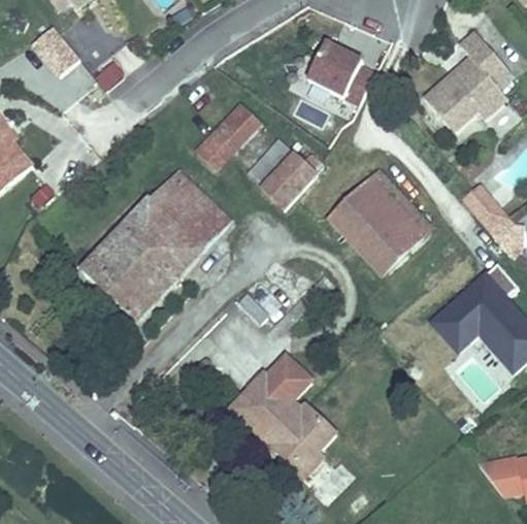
[(52,0),(59,9),(70,0),(72,0),(76,7),(85,0),(52,0)]
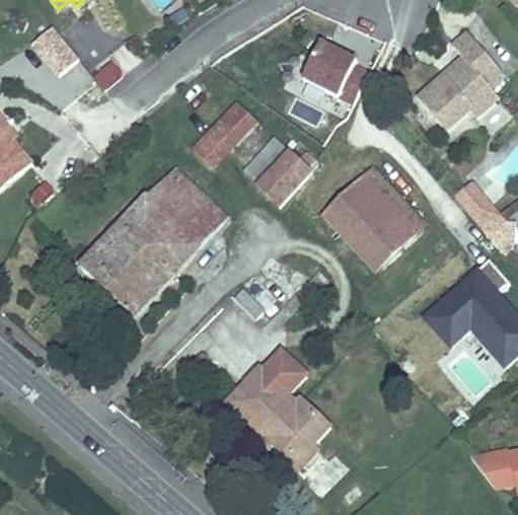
[(56,77),(78,57),(51,25),(27,46),(56,77)]
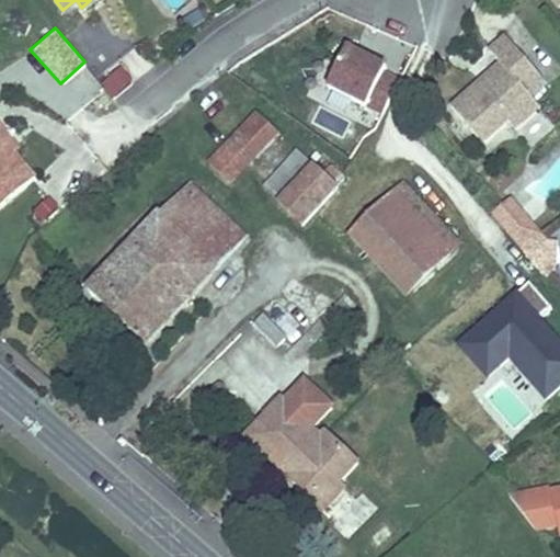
[(484,82),(481,77),(450,103),(482,139),(507,117),(515,125),(539,104),(530,93),(547,80),(506,34),(490,47),(501,60),(486,74),(490,78),(484,82)]
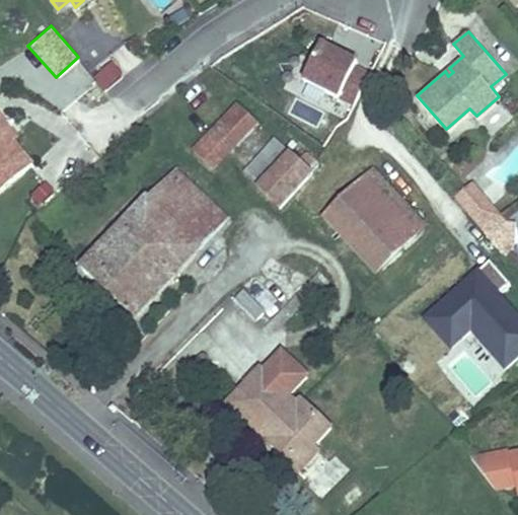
[(363,77),(350,73),(357,54),(317,39),(301,81),(354,101),(363,77)]
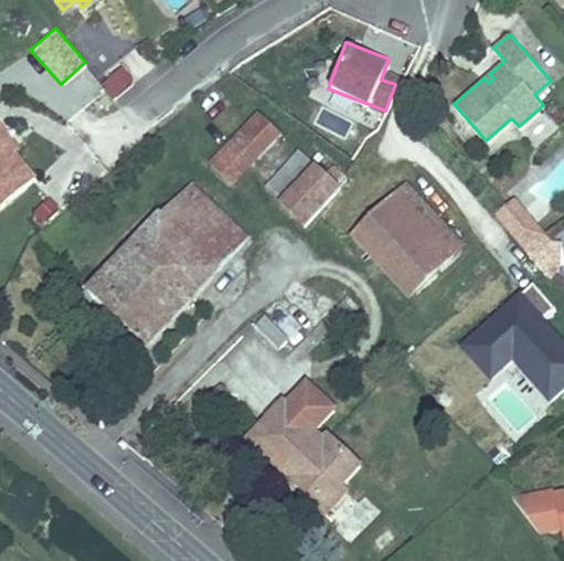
[(100,77),(108,94),(134,82),(126,65),(100,77)]
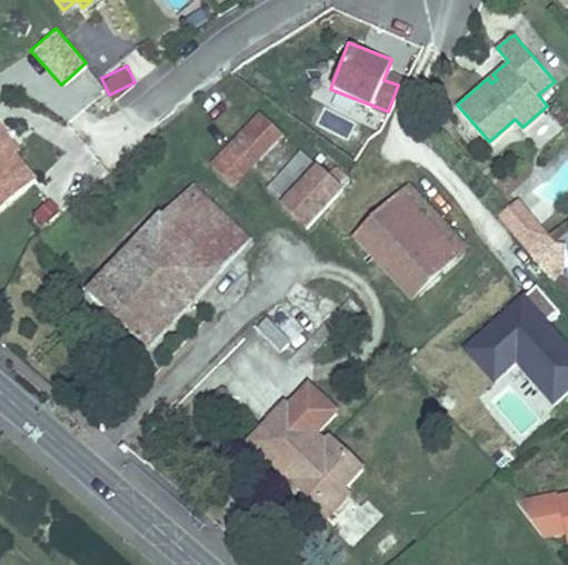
[(229,145),(249,164),(281,130),(261,110),(229,145)]
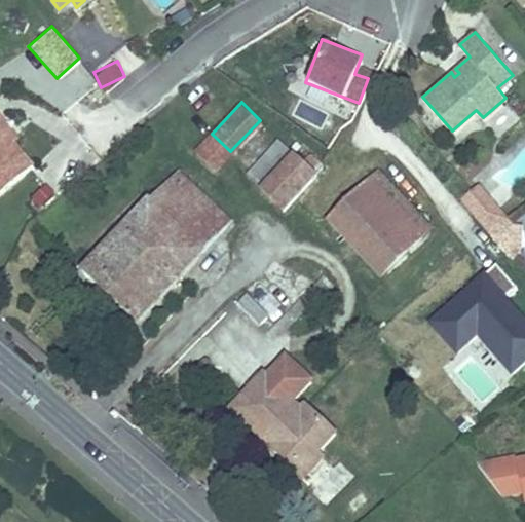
[(0,190),(33,163),(0,123),(0,115),(0,190)]
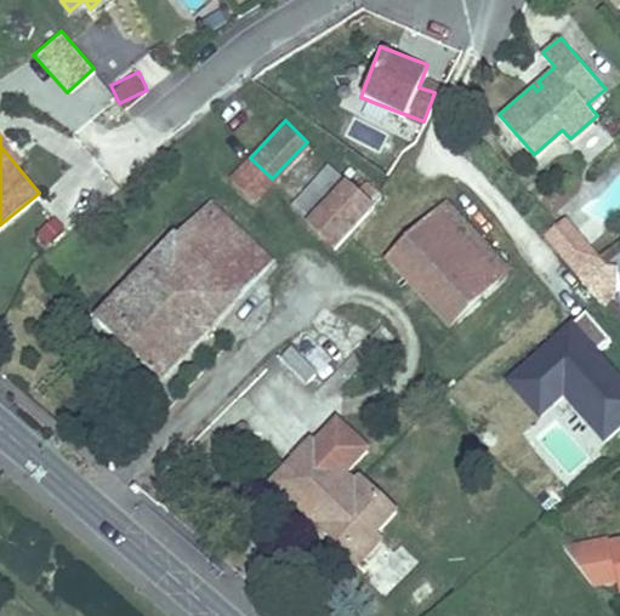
[(251,200),(272,178),(250,158),(240,166),(235,161),(223,174),(251,200)]
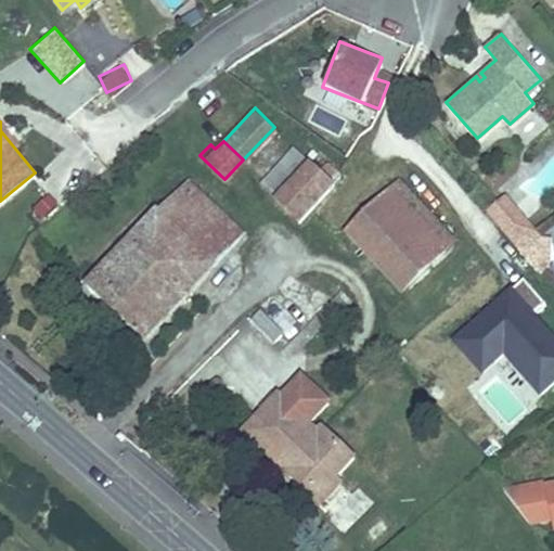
[(259,181),(279,199),(312,162),(294,144),(259,181)]
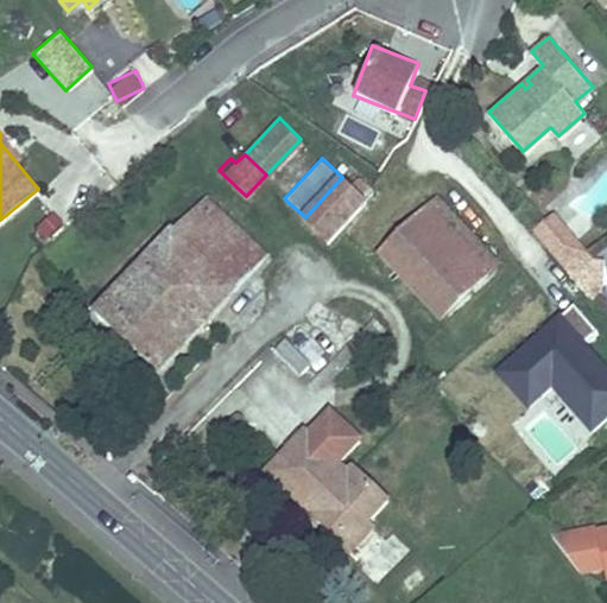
[(342,177),(305,217),(303,219),(327,241),(366,200),(365,198),(373,190),(359,176),(351,185),(342,177)]
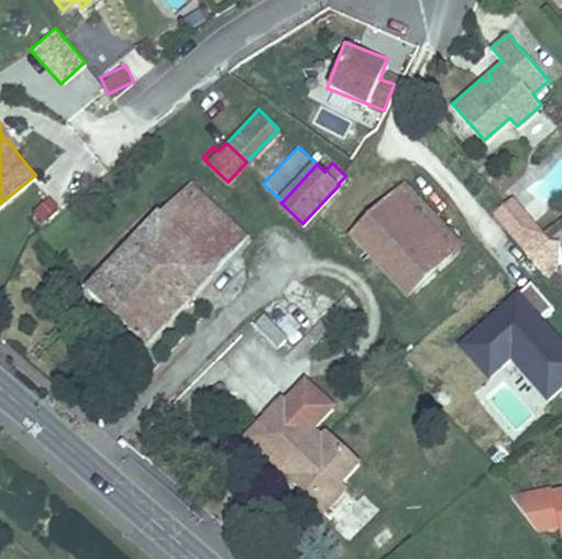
[(404,179),(396,187),(454,247),(462,240),(404,179)]
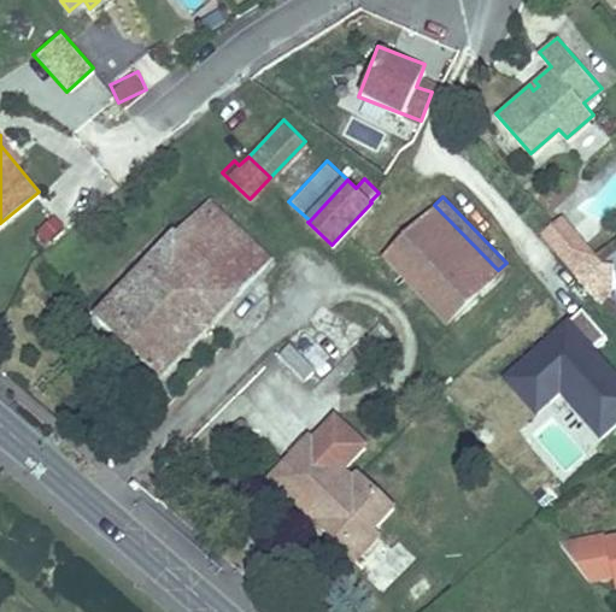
[(172,237),(234,295),(268,259),(206,201),(172,237)]
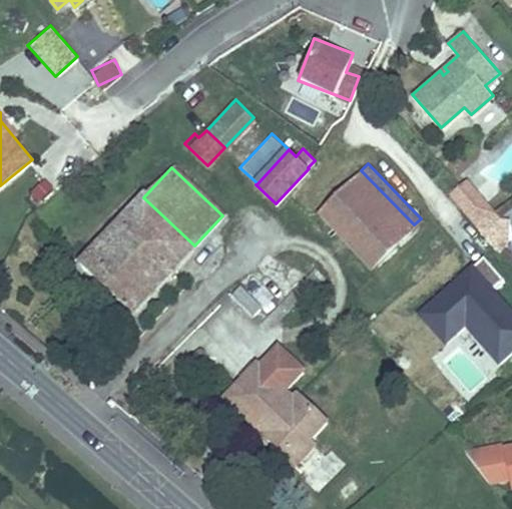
[(414,224),(361,170),(321,209),(374,265),(414,224)]
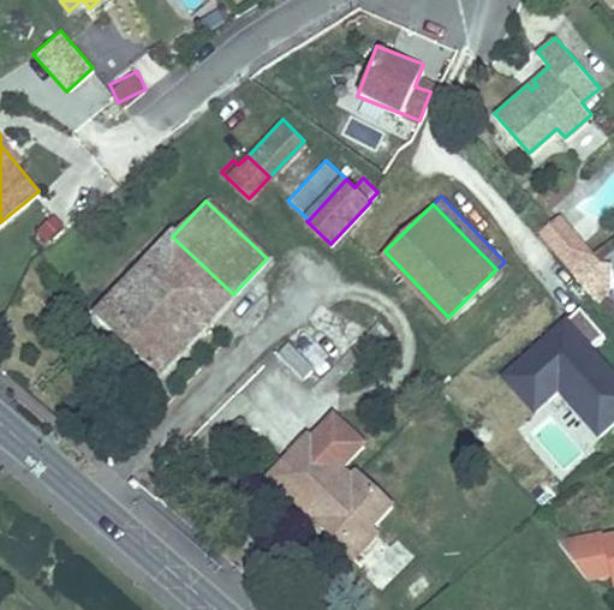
[(172,237),(147,263),(208,322),(233,294),(172,237)]
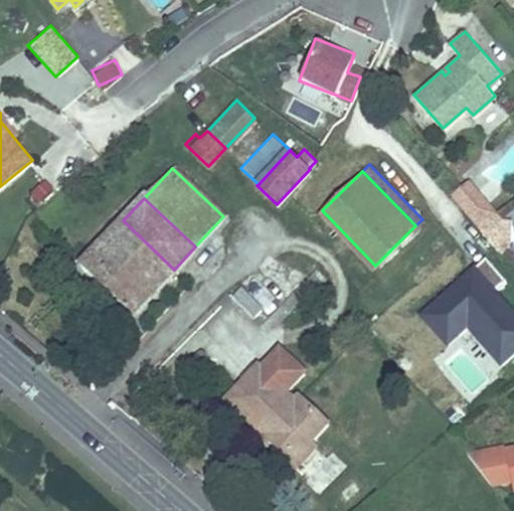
[(496,223),(502,217),(497,211),(479,226),(494,243),(500,238),(494,231),(496,223)]
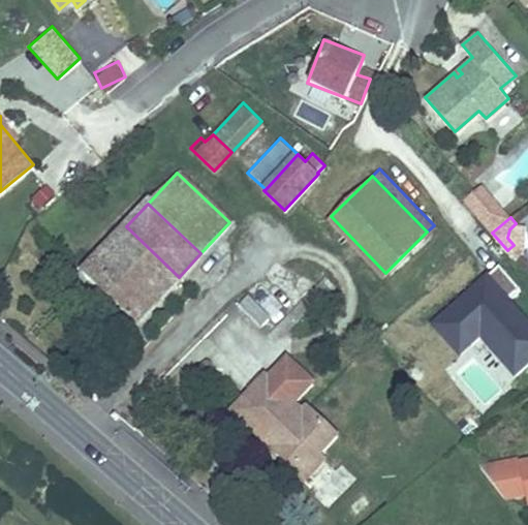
[(525,224),(516,223),(509,229),(507,238),(514,245),(507,250),(516,259),(524,246),(525,224)]
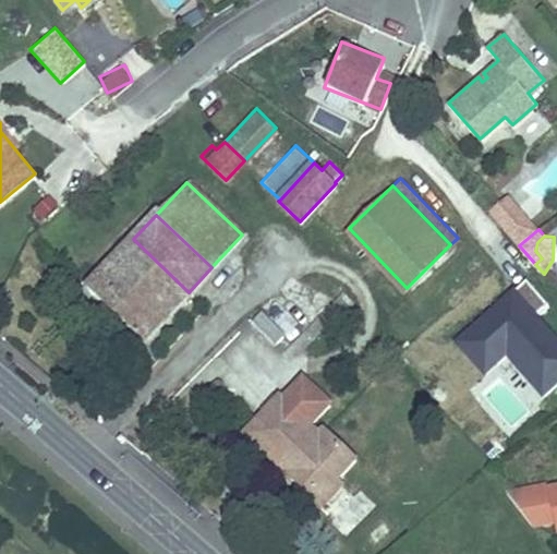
[(189,292),(133,239),(88,287),(146,340),(191,293),(189,292)]
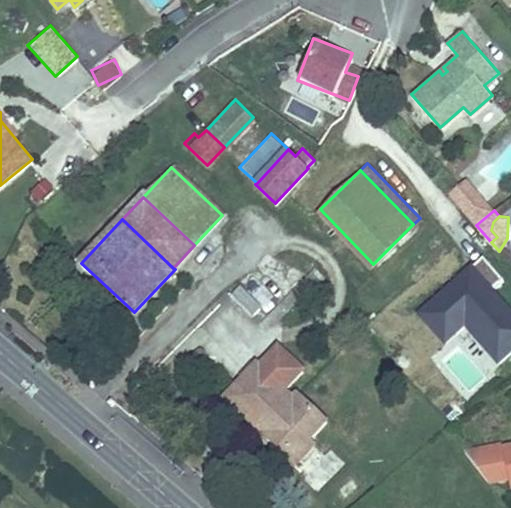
[(496,364),(510,351),(510,306),(493,286),(502,278),(482,253),(414,309),(441,343),(464,325),(496,364)]
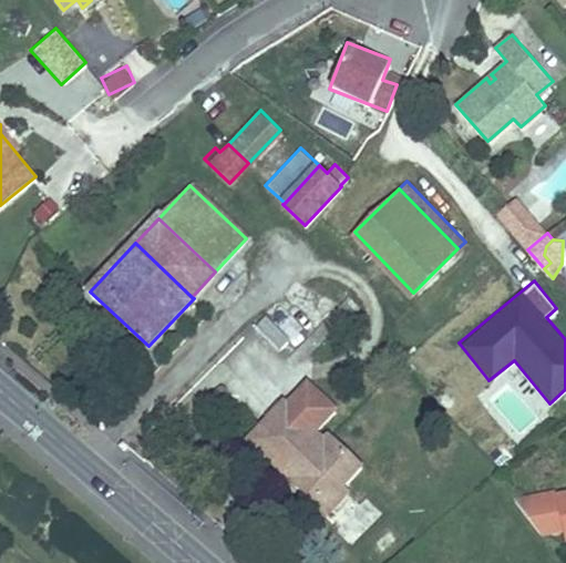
[(265,315),(254,325),(278,349),(289,338),(265,315)]
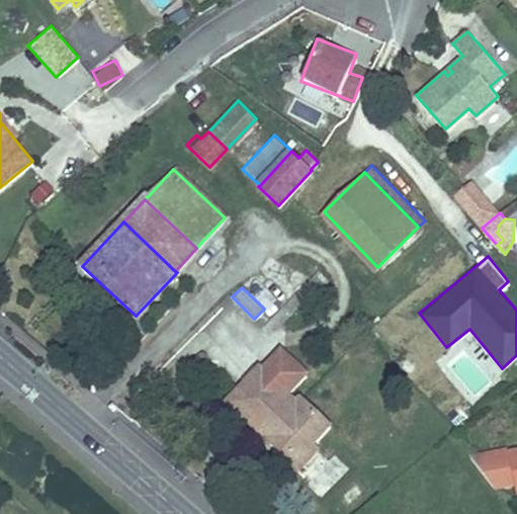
[(276,439),(271,443),(287,457),(306,437),(313,443),(331,424),(302,397),(294,404),(285,396),(307,372),(281,349),(263,369),(260,367),(233,397),(254,417),(251,421),(249,422),(267,438),(271,434),(276,439)]
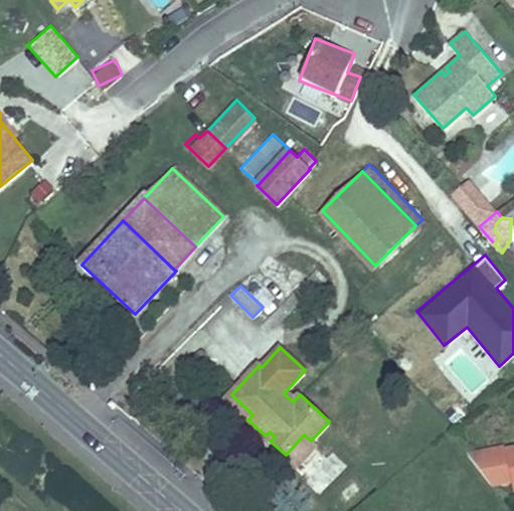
[(227,398),(249,418),(252,414),(231,394),(227,398)]
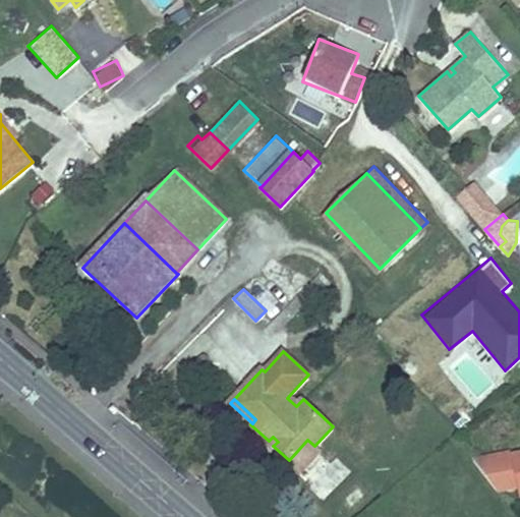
[(269,441),(273,446),(278,442),(273,437),(269,441)]
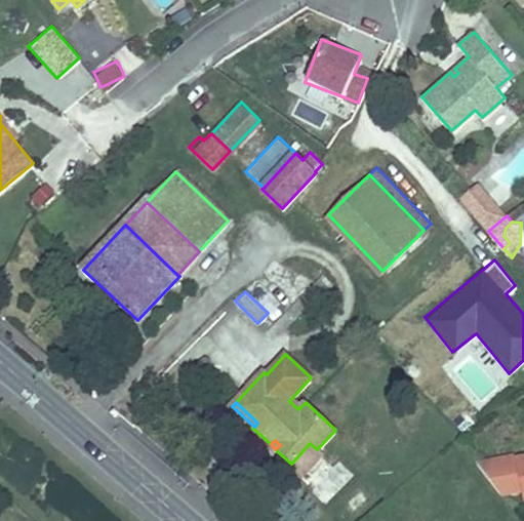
[(320,452),(317,449),(310,443),(291,464),(301,473),(320,452)]
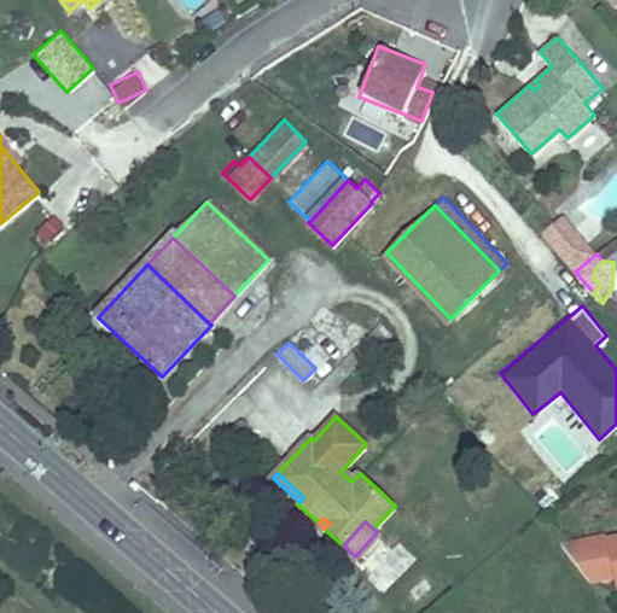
[(616,535),(606,537),(605,532),(557,542),(588,579),(615,574),(616,585),(616,535)]
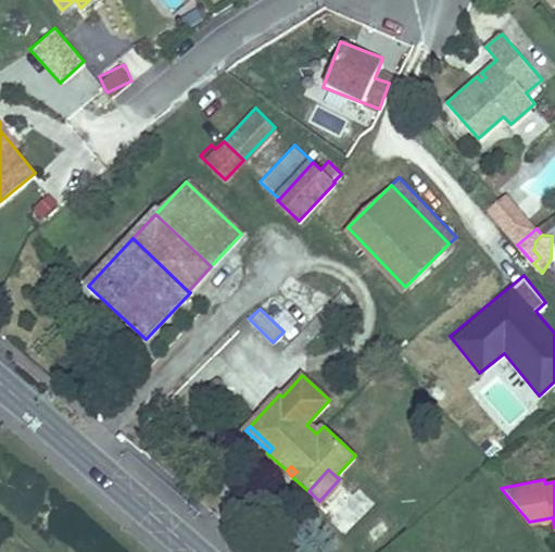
[(363,486),(338,497),(347,516),(371,506),(363,486)]
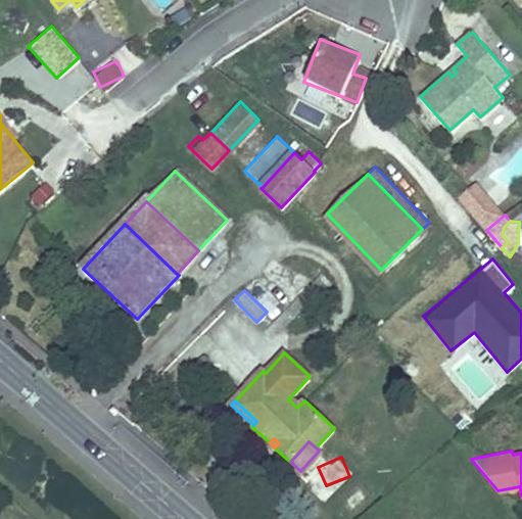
[(358,479),(336,499),(349,512),(370,492),(358,479)]
